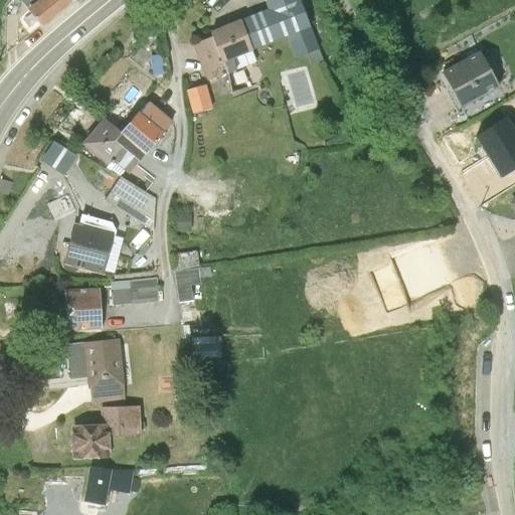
[(40,0),(28,10),(42,27),(73,1),(71,0),(40,0)]
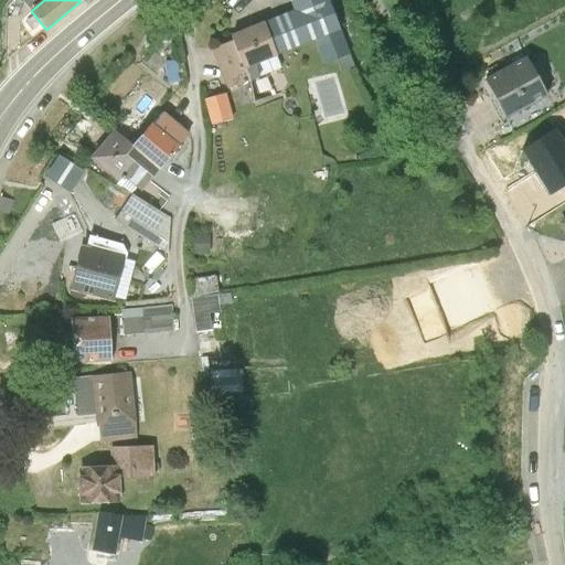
[(327,0),(289,0),(294,9),(263,21),(276,56),(315,41),(340,31),(327,0)]
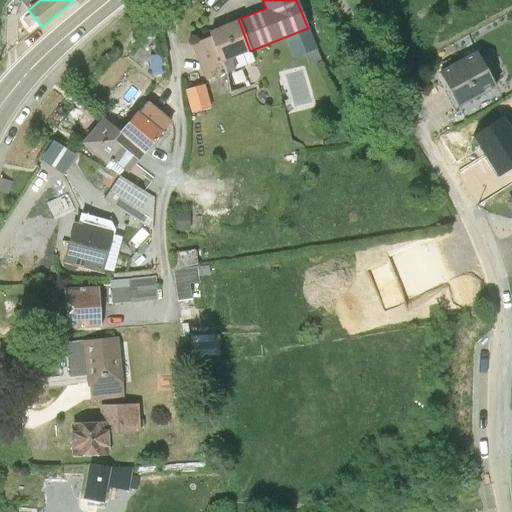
[(208,31),(210,37),(220,62),(250,51),(238,19),(208,31)]
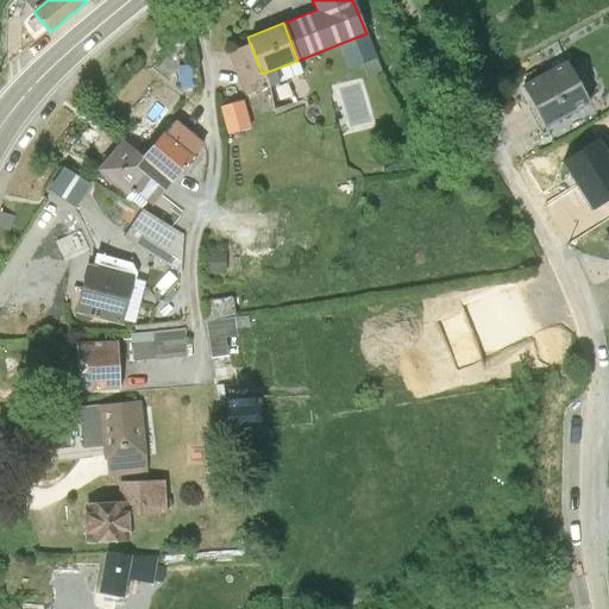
[(366,33),(339,44),(349,68),(376,57),(366,33)]
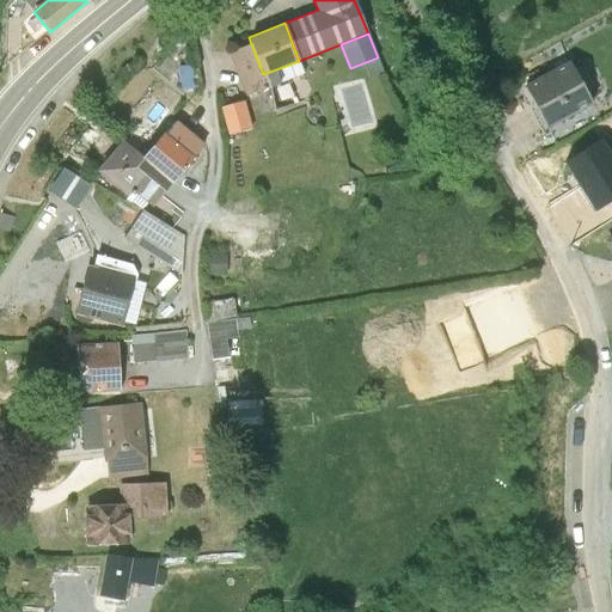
[(263,74),(251,44),(230,53),(246,97),(269,89),(263,74)]
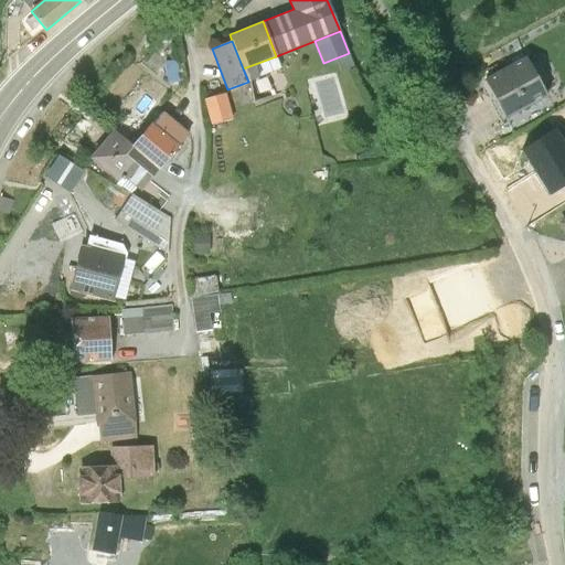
[(551,96),(530,56),(486,80),(508,119),(551,96)]
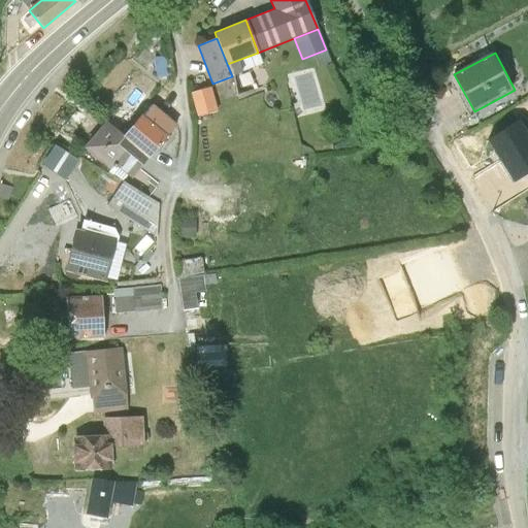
[(152,104),(124,137),(149,158),(176,125),(152,104)]
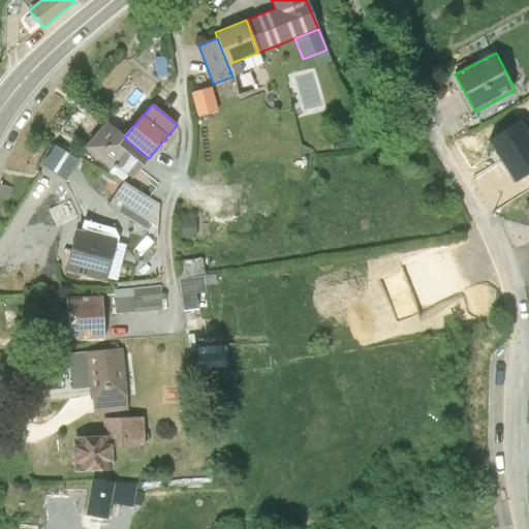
[(124,137),(105,123),(84,149),(124,183),(129,176),(132,178),(149,158),(124,137)]
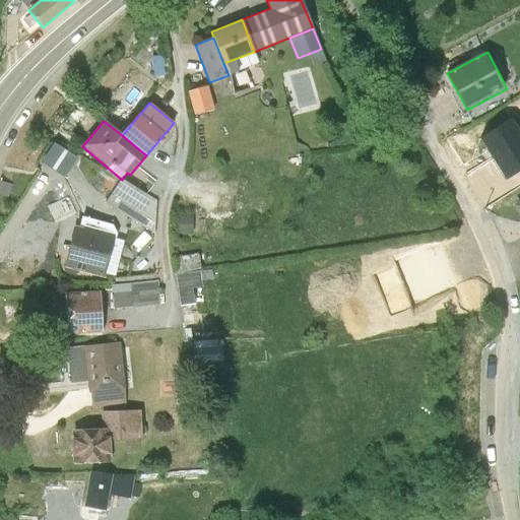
[(519,134),(512,122),(482,140),(509,180),(519,173),(519,134)]
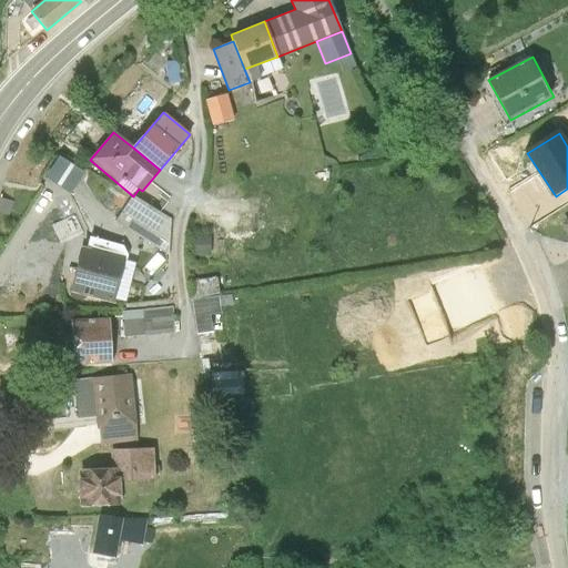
[(170,220),(133,196),(114,222),(169,255),(170,220)]
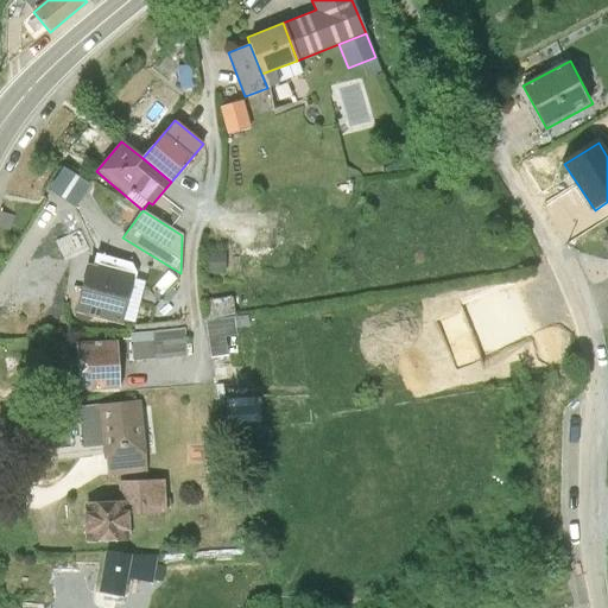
[(230,263),(232,239),(214,239),(214,263),(230,263)]
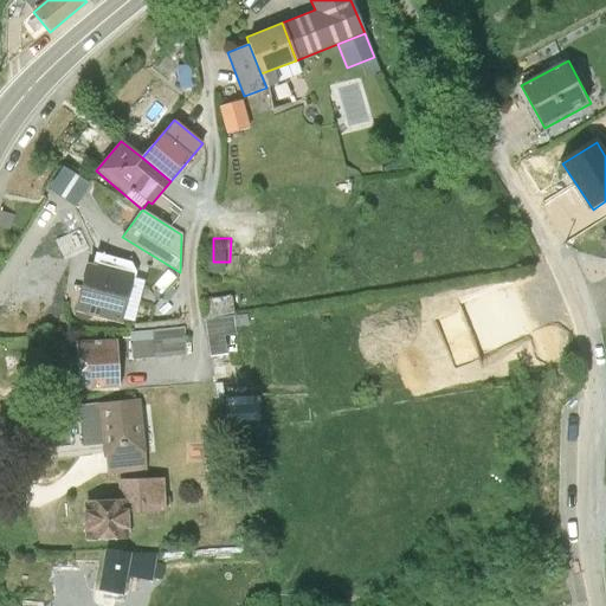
[(137,276),(88,264),(75,311),(123,324),(137,276)]
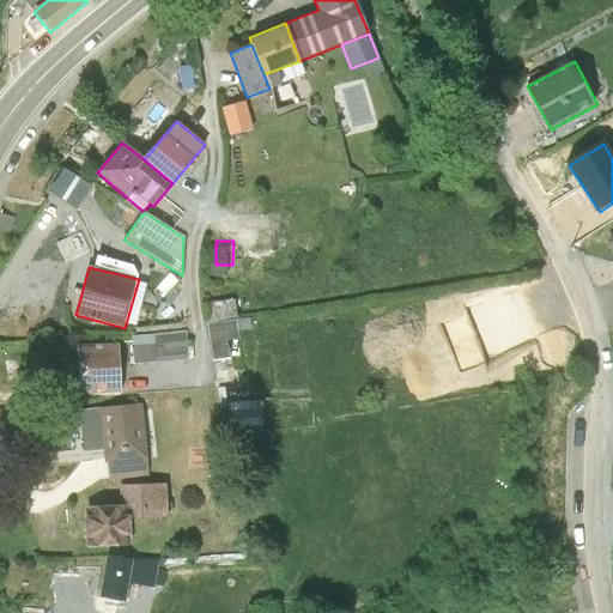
[(205,304),(214,362),(230,358),(226,341),(240,339),(232,299),(205,304)]
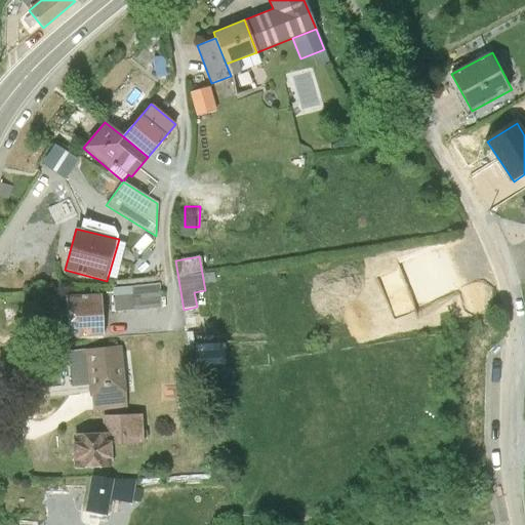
[(113,289),(115,312),(162,307),(160,284),(113,289)]
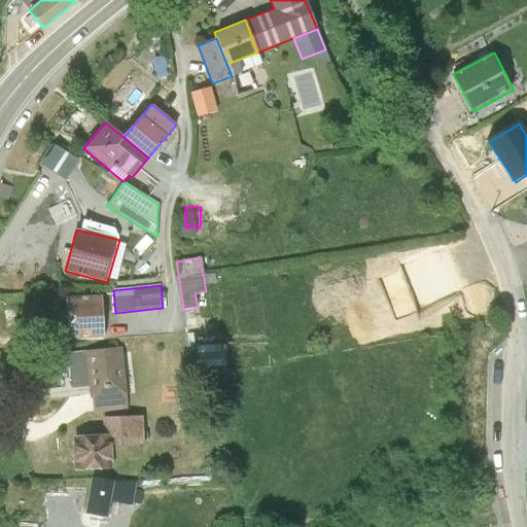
[(101,295),(66,296),(70,340),(103,338),(101,295)]
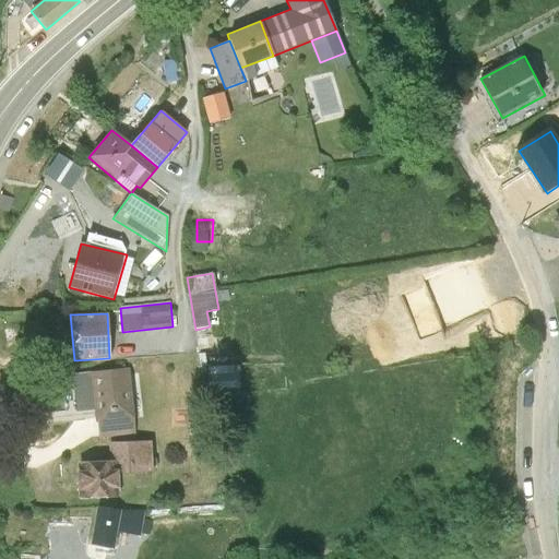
[(130,369),(92,373),(96,424),(135,419),(130,369)]
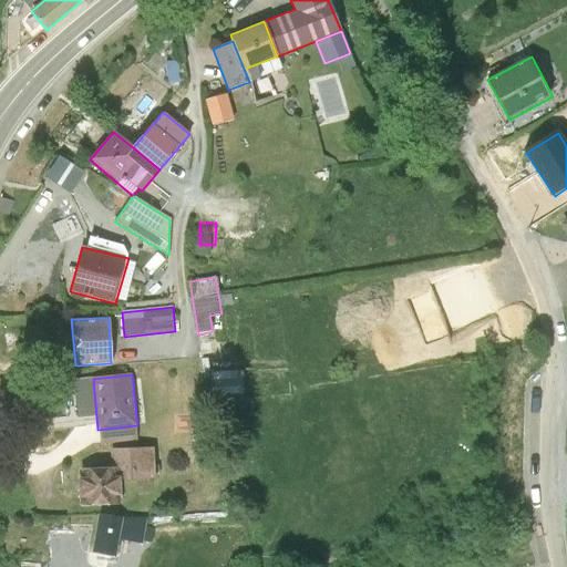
[(154,447),(112,450),(113,468),(120,468),(121,481),(156,480),(154,447)]
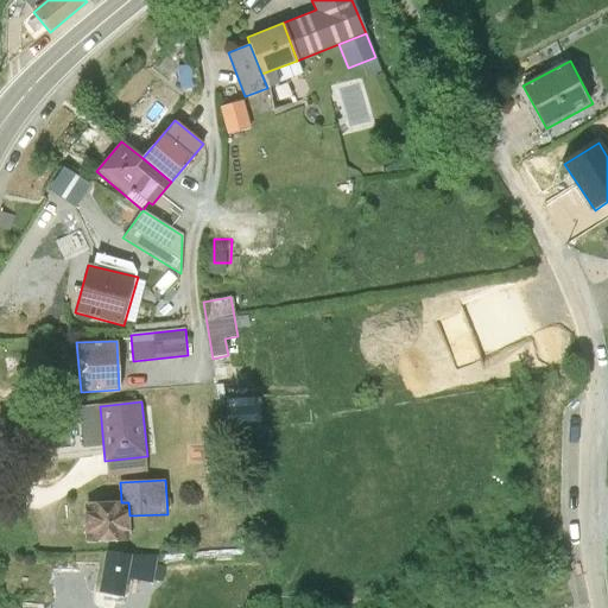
[(121,502),(86,505),(88,543),(131,540),(130,515),(128,502),(121,502)]
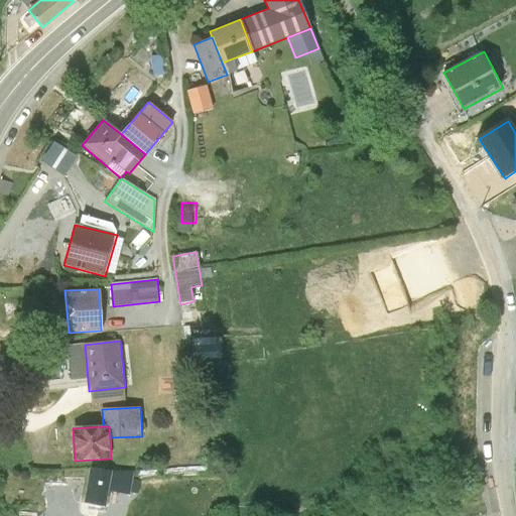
[(109,476),(92,473),(86,505),(103,508),(109,476)]
